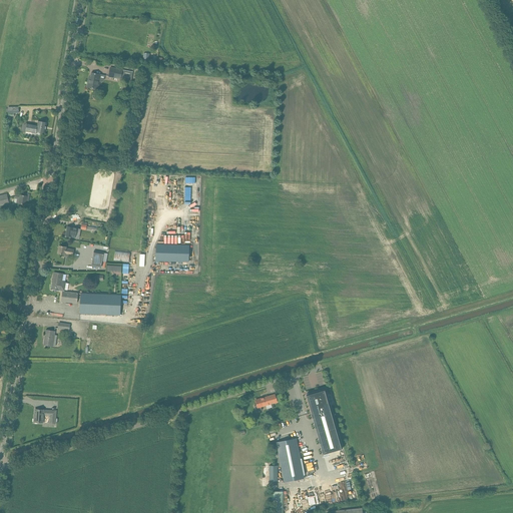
[(120,80),(122,70),(110,68),(108,77),(120,80)]
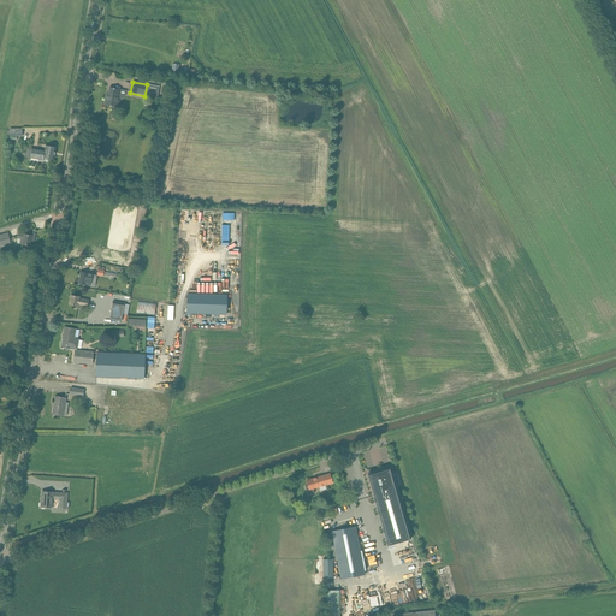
[(118,107),(120,89),(110,88),(108,96),(110,98),(107,106),(118,107)]
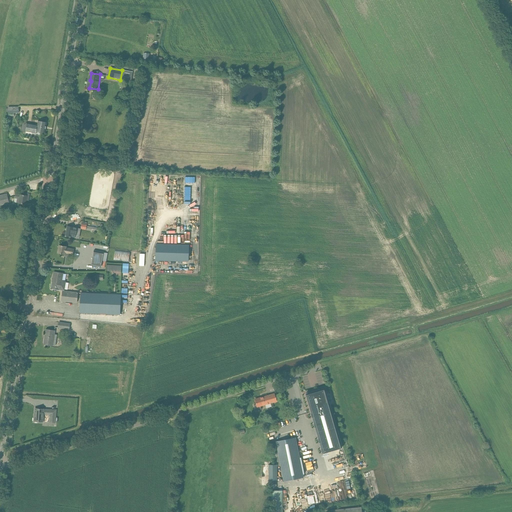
[(22,122),(22,127),(26,127),(25,132),(31,132),(36,133),(36,132),(44,133),(46,122),(41,121),(38,121),(37,125),(35,125),(27,123),(22,122)]
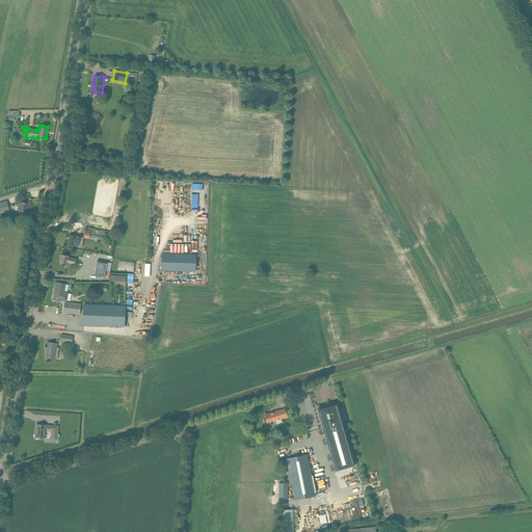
[(15,206),(18,207),(17,211),(21,212),(26,213),(27,208),(29,209),(30,202),(25,201),(24,203),(21,202),(21,203),(16,202),(15,206)]
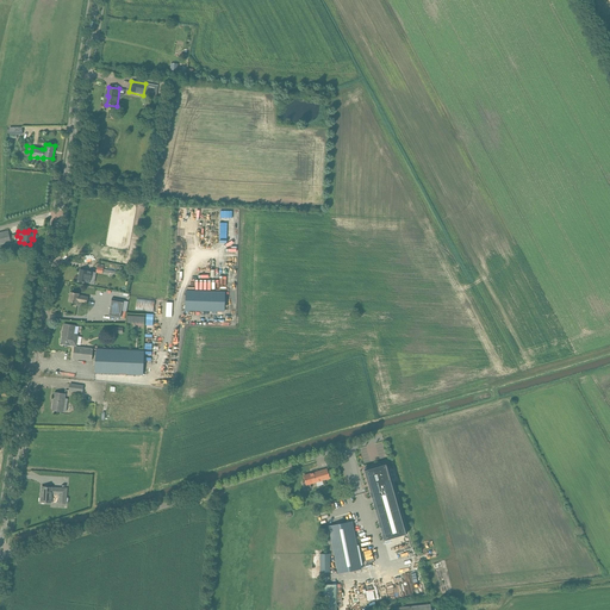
[(0,244),(11,242),(8,231),(0,232),(0,244)]
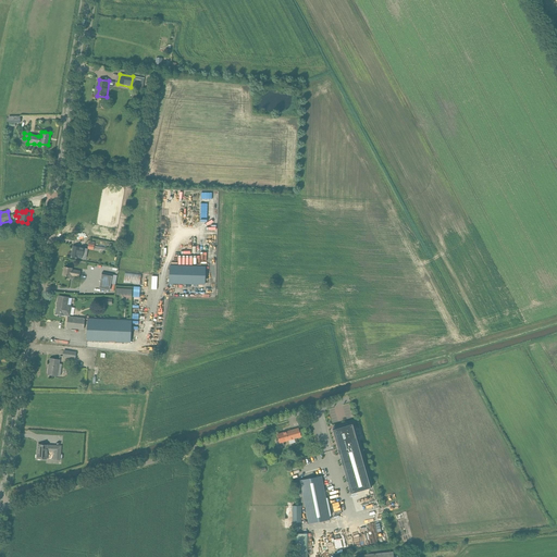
[(107,251),(108,248),(94,246),(95,243),(89,242),(88,248),(94,249),(107,251)]
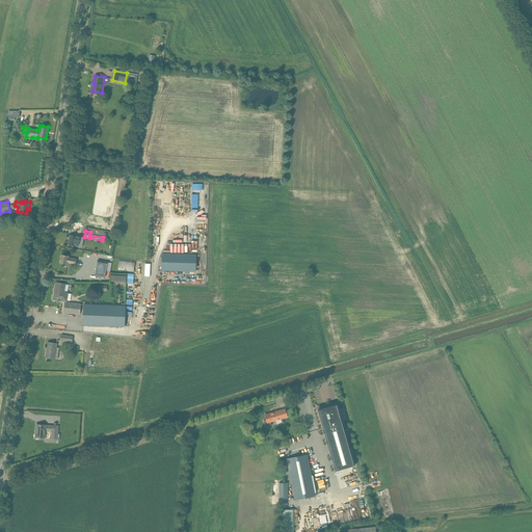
[(70,235),(69,245),(73,245),(74,245),(78,246),(79,242),(80,237),(75,236),(70,235)]
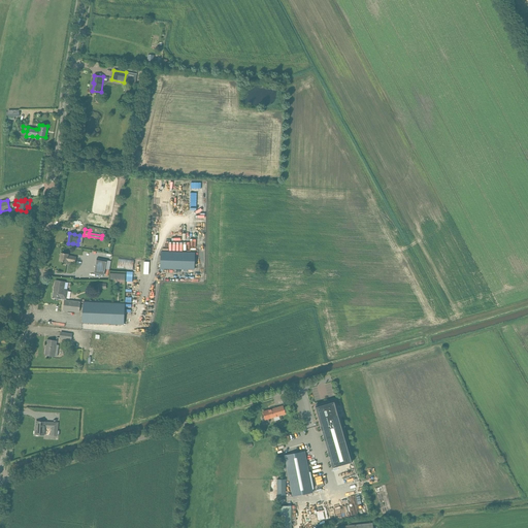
[(194,270),(195,253),(161,252),(160,269),(194,270)]
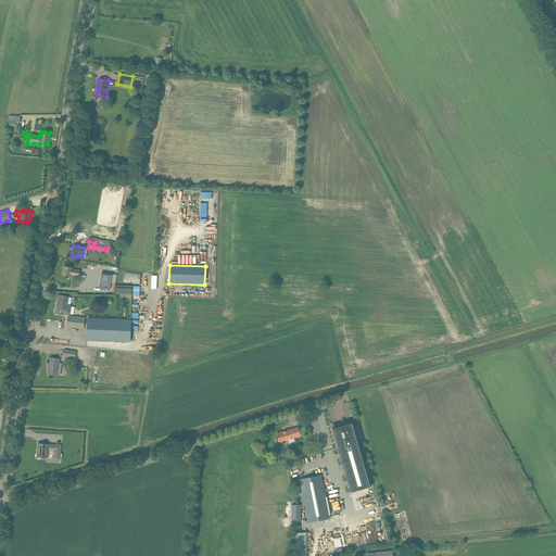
[(72,268),(64,266),(62,275),(71,276),(71,275),(79,277),(80,270),(72,269),(72,268)]
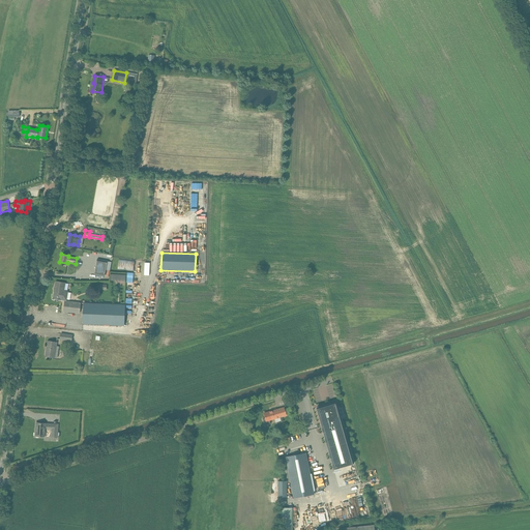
[(97,259),(94,274),(105,276),(106,270),(107,262),(107,261),(97,259)]
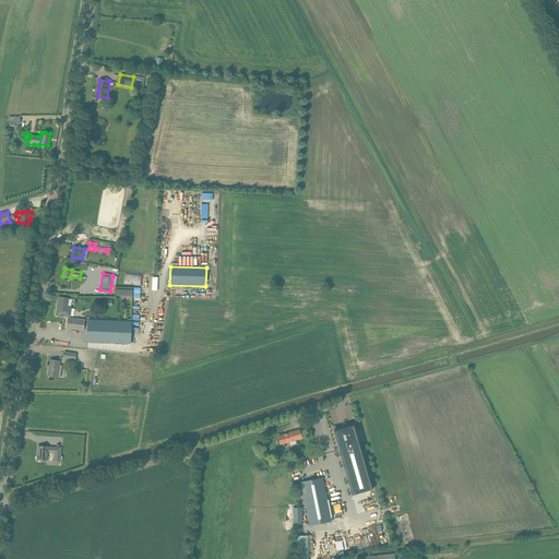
[(140,285),(142,275),(126,273),(123,284),(140,285)]
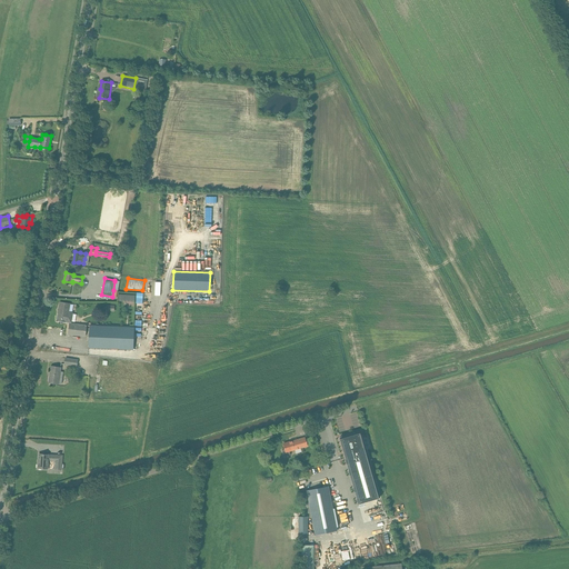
[(70,303),(60,302),(58,311),(59,311),(58,320),(66,322),(71,322),(73,312),(69,312),(70,303)]
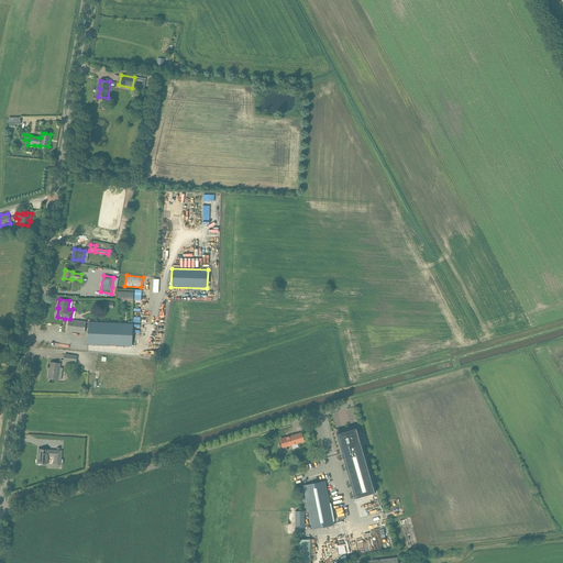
[(85,333),(86,322),(68,320),(67,331),(85,333)]
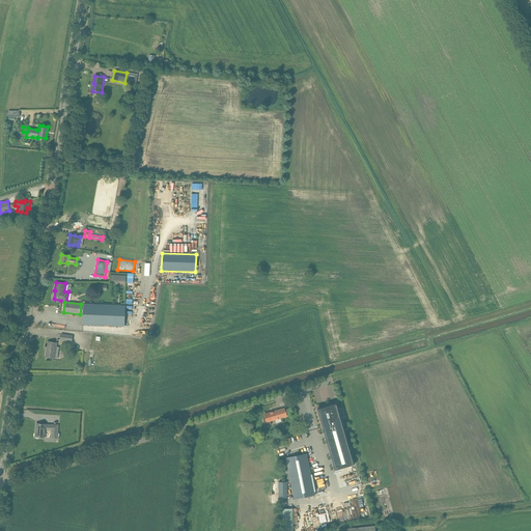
[(126,306),(84,304),(83,325),(124,327),(126,306)]
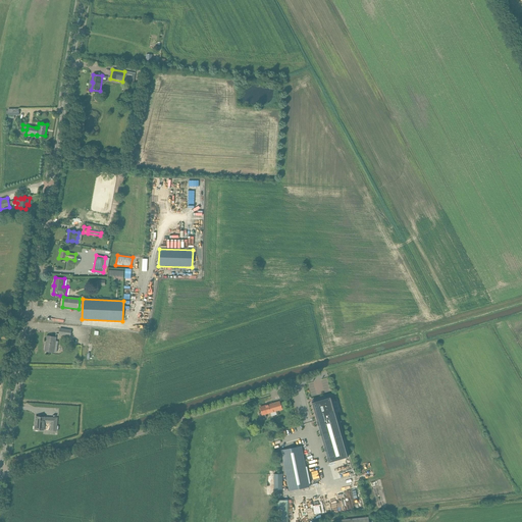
[(44,351),(49,352),(53,353),(53,352),(56,353),(57,345),(54,345),(55,342),(55,341),(55,337),(51,336),(47,335),(45,345),(46,345),(45,351),(44,351)]
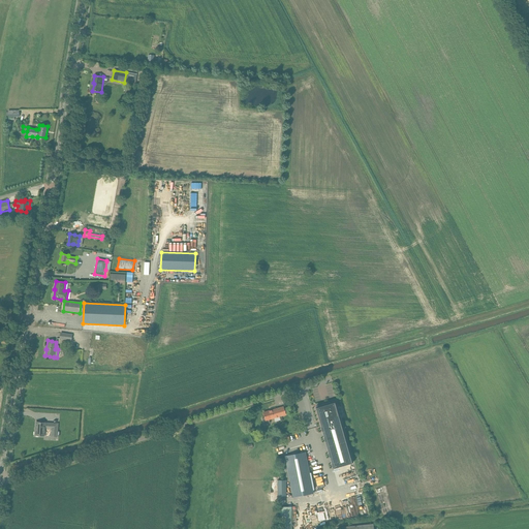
[(330,403),(323,405),(322,405),(315,407),(319,421),(319,419),(321,426),(333,468),(353,463),(335,401),(330,403)]
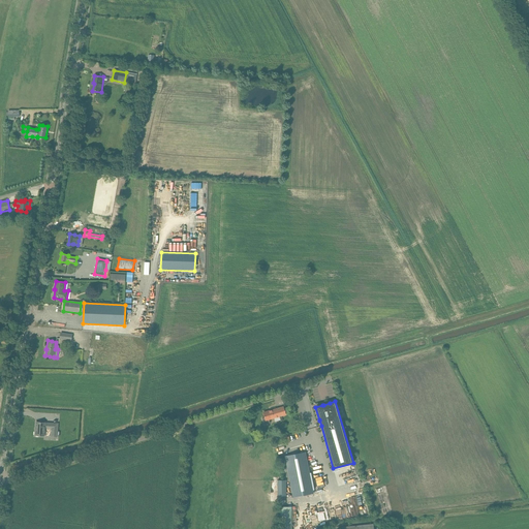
[(262,418),(263,425),(271,423),(270,419),(285,414),(283,407),(263,412),(265,417),(262,418)]
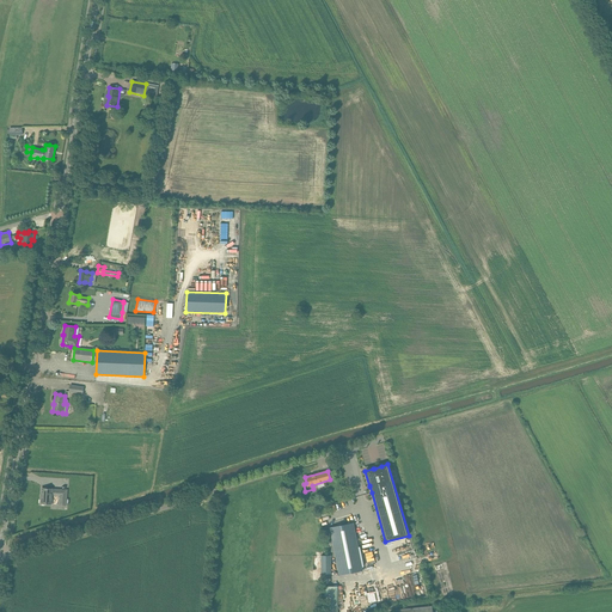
[(66,506),(67,490),(42,489),(42,499),(41,499),(41,503),(51,505),(51,496),(60,496),(59,505),(66,506)]
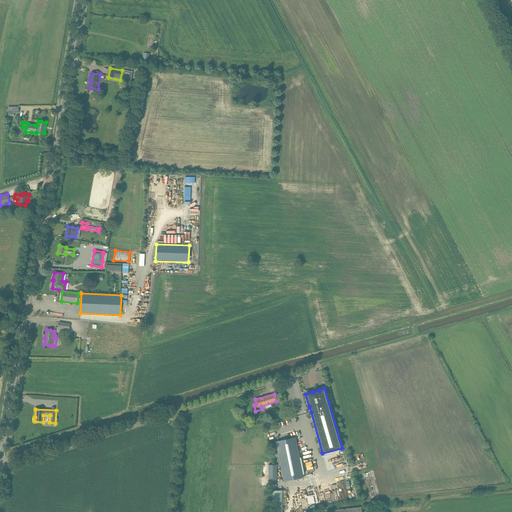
[(304,477),(295,438),(276,442),(284,481),(304,477)]
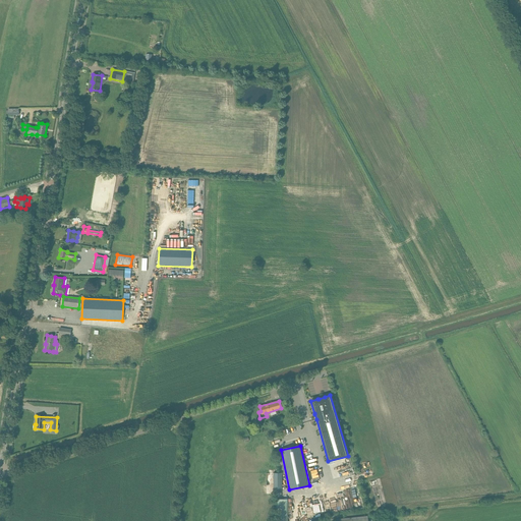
[(282,488),(282,473),(274,473),(274,488),(282,488)]
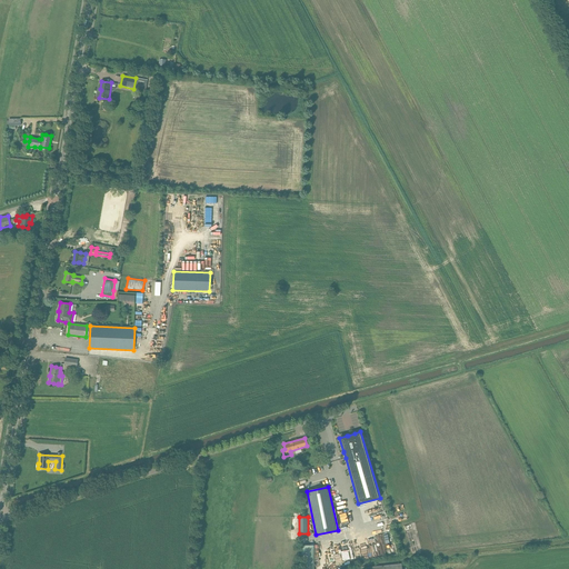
[(301,568),(313,568),(313,545),(302,545),(301,568)]
